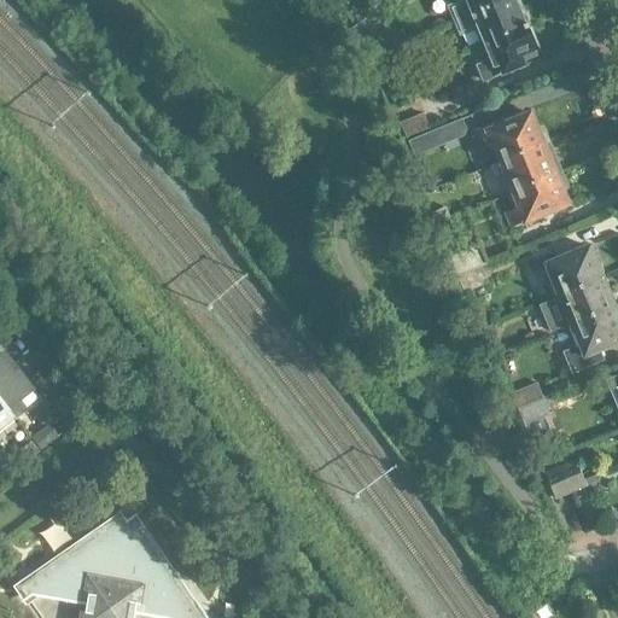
[(458,21),(507,0),(464,0),(466,5),(454,10),(458,21)]
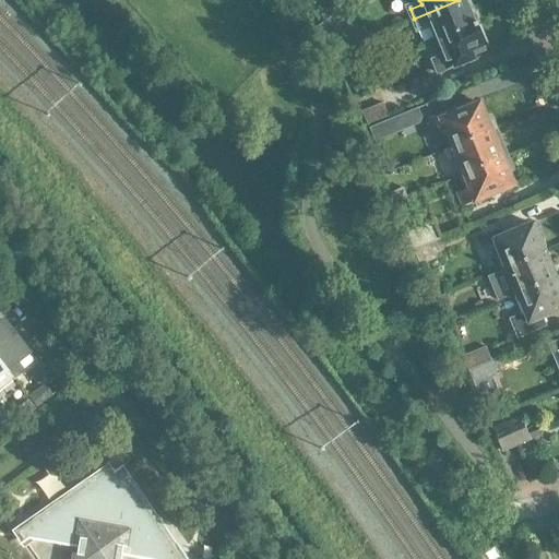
[(437,40),(479,23),(473,9),(468,8),(465,0),(459,0),(414,19),(419,31),(431,26),(437,40)]
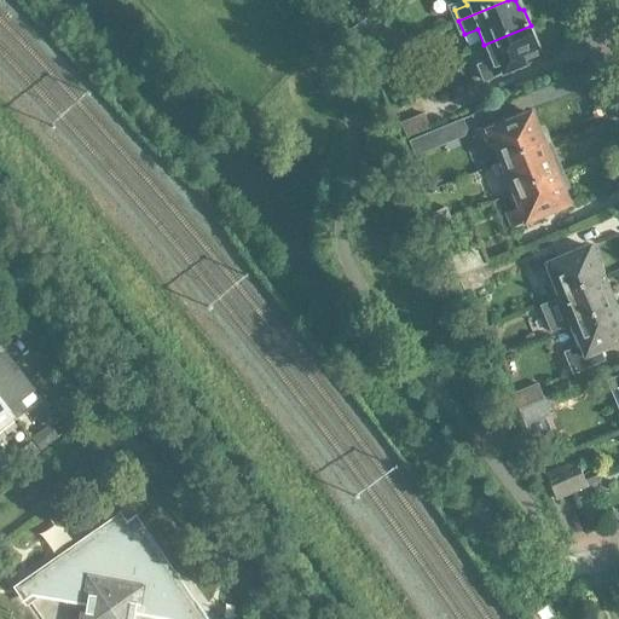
[(531,25),(484,45),(491,63),(478,68),(486,85),(507,76),(509,82),(536,71),(533,67),(545,62),(538,44),(531,25)]
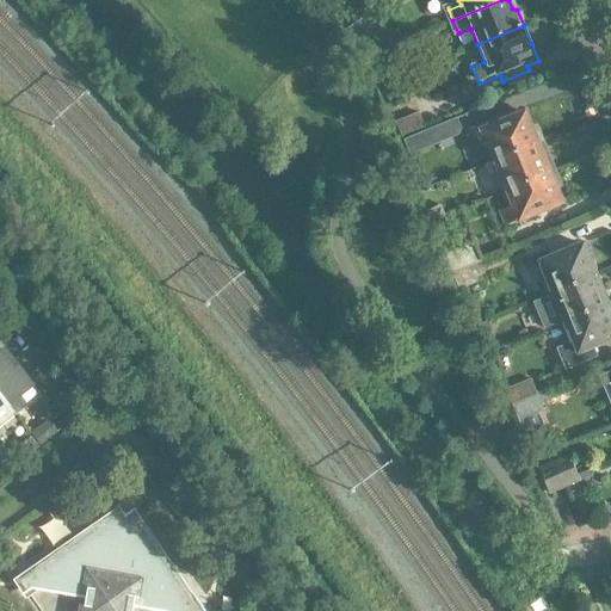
[(384,69),(377,51),(363,57),(371,75),(384,69)]
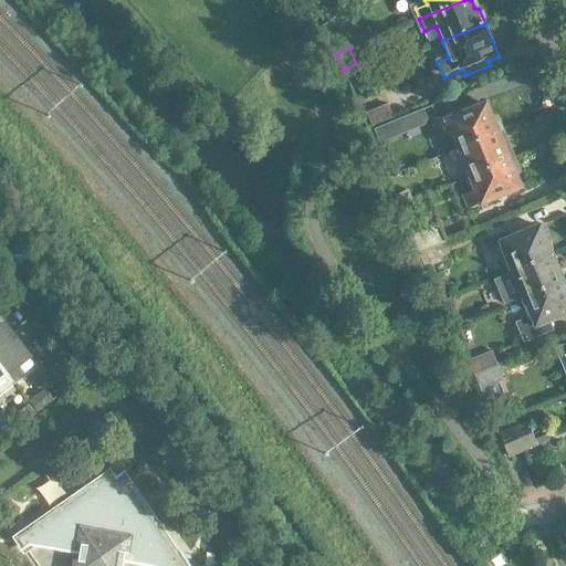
[(388,102),(366,112),(371,125),(394,116),(388,102)]
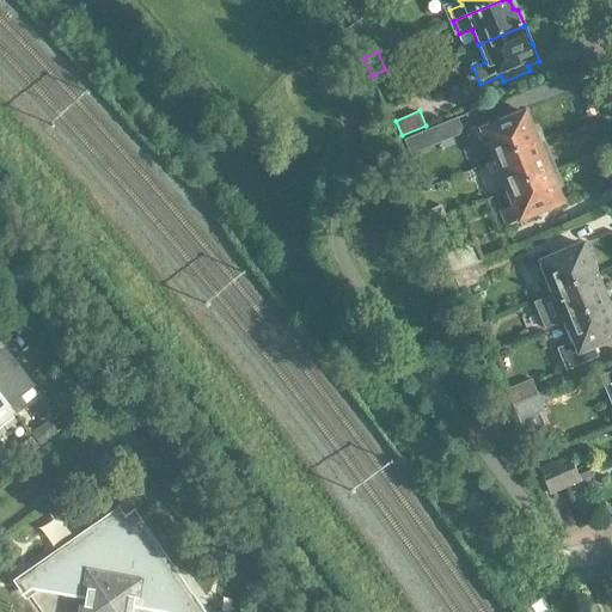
[(472,134),(467,136),(475,151),(490,144),(496,159),(491,161),(491,163),(538,142),(526,112),(514,117),(512,111),(471,129),(472,134)]
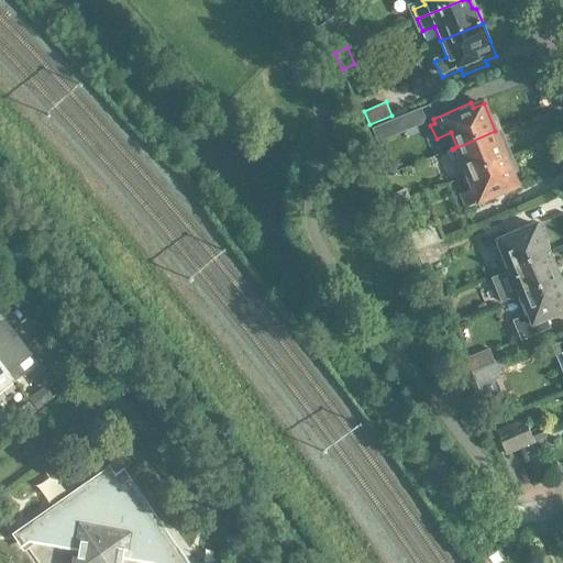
[(403,130),(397,117),(372,128),(377,141),(403,130)]
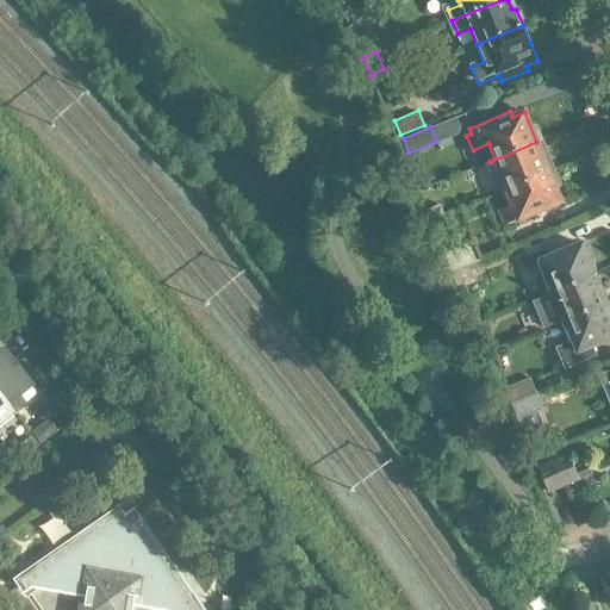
[(508,188),(558,168),(546,139),(490,162),(496,175),(500,173),(508,188)]
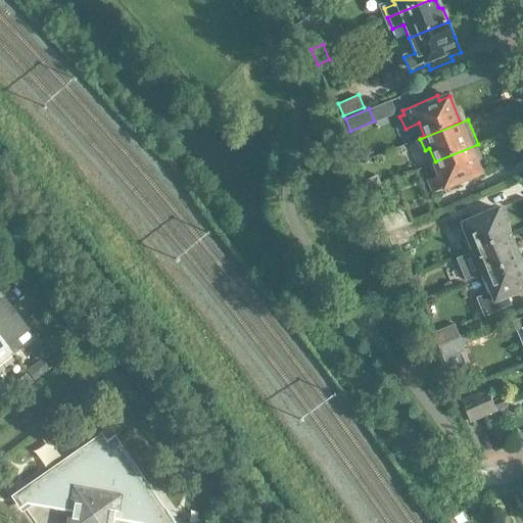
[(478,144),(435,161),(440,175),(430,180),(435,192),(481,173),(476,161),(483,158),(478,144)]
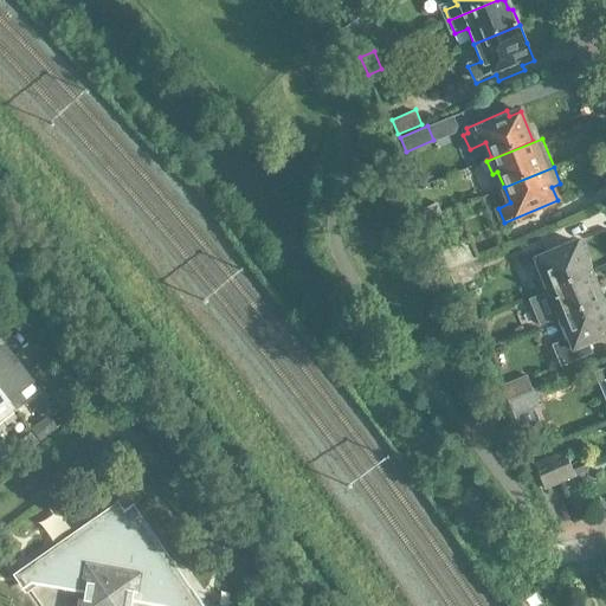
[(424,207),(429,218),(442,212),(438,202),(424,207)]
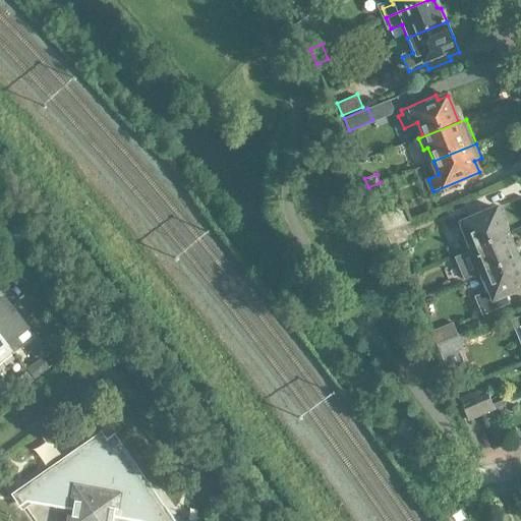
[(401,211),(400,209),(380,217),(387,233),(408,224),(411,223),(406,210),(401,211)]
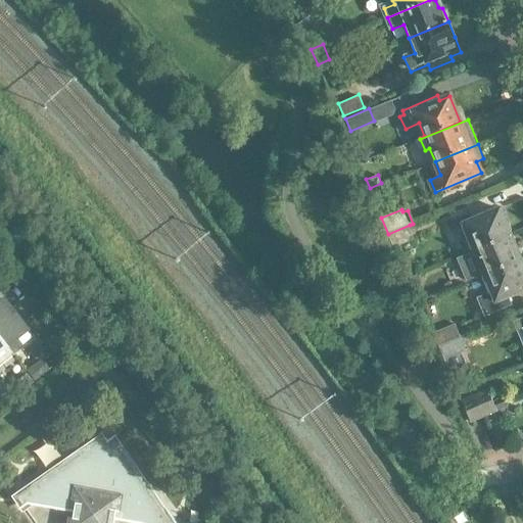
[(472,250),(510,235),(498,209),(461,225),(472,250)]
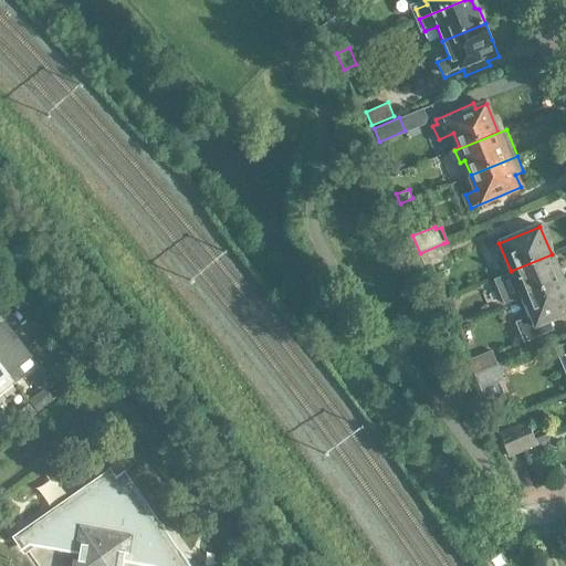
[(443,243),(420,253),(427,269),(450,259),(443,243)]
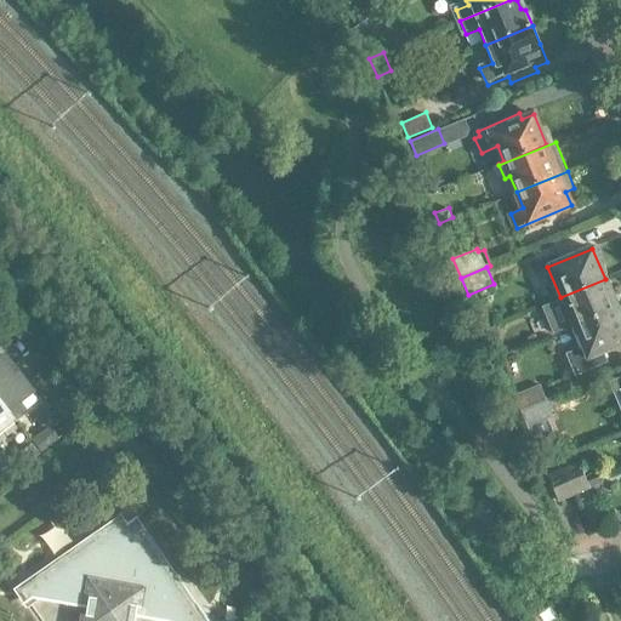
[(617,308),(605,279),(560,297),(573,328),(617,308)]
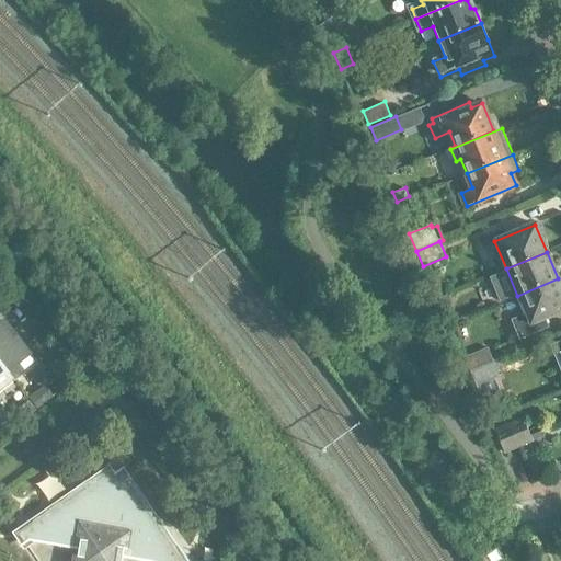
[(519,338),(528,334),(547,327),(544,317),(560,309),(560,286),(558,278),(517,296),(525,313),(512,319),(519,338)]
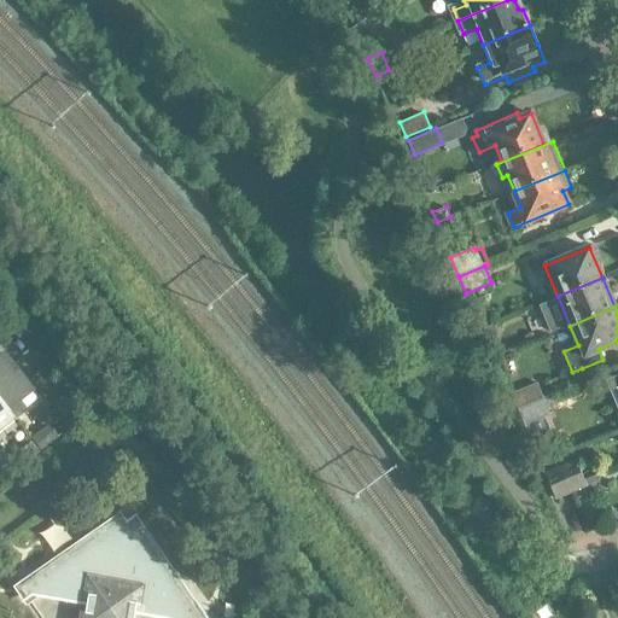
[(495,324),(482,330),(489,344),(501,339),(495,324)]
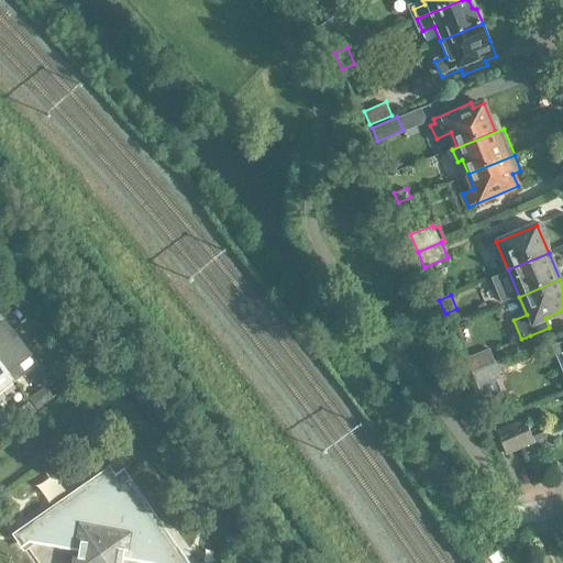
[(0,321),(0,364),(4,371),(26,354),(0,321)]
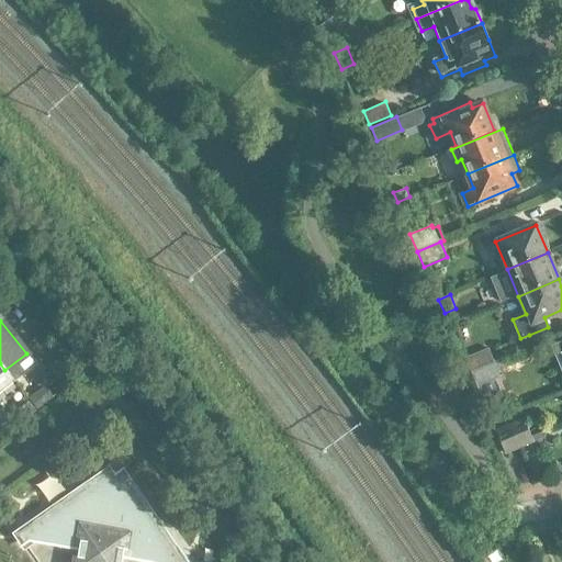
[(473,371),(496,362),(490,346),(467,356),(473,371)]
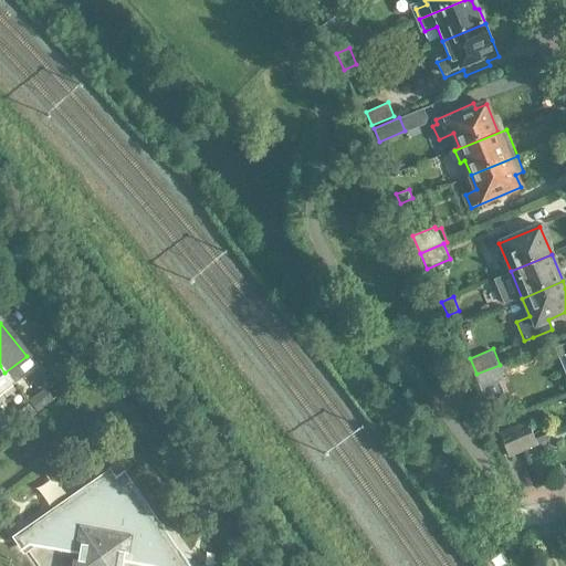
[(500,365),(477,374),(482,388),(505,378),(500,365)]
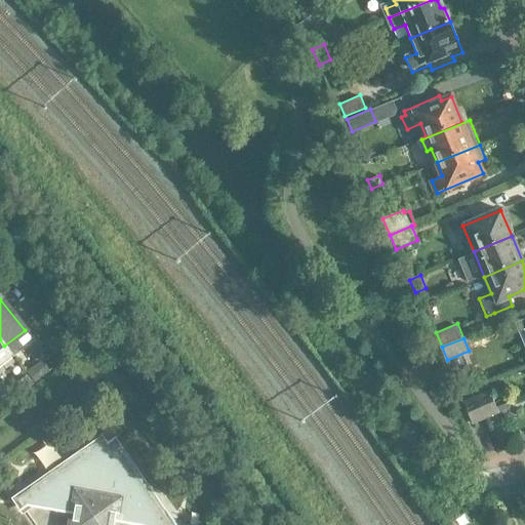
[(477,397),(485,418),(498,412),(490,392),(477,397)]
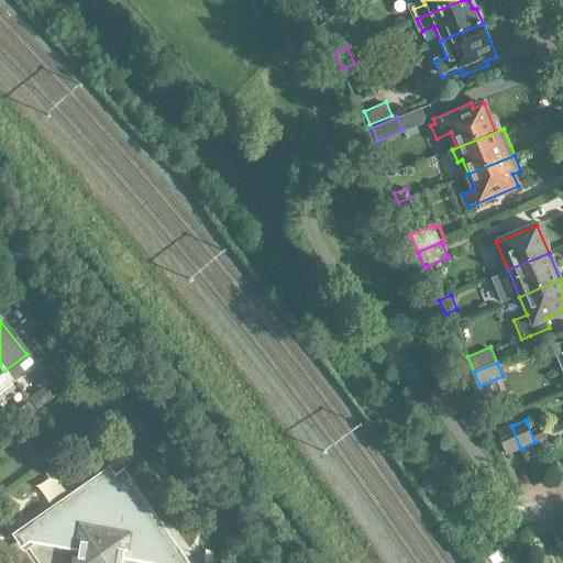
[(507,454),(520,449),(511,426),(498,432),(507,454)]
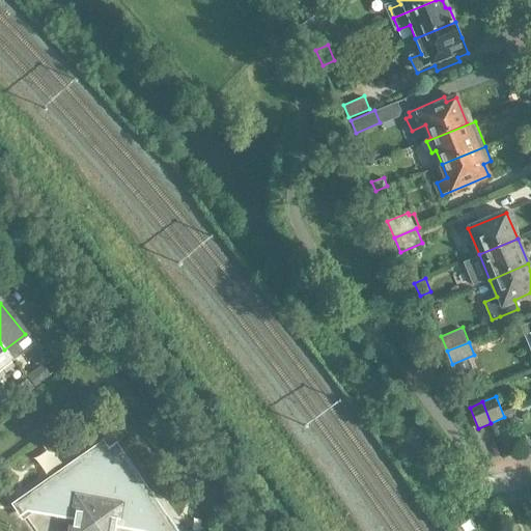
[(512,407),(502,411),(504,417),(514,413),(512,407)]
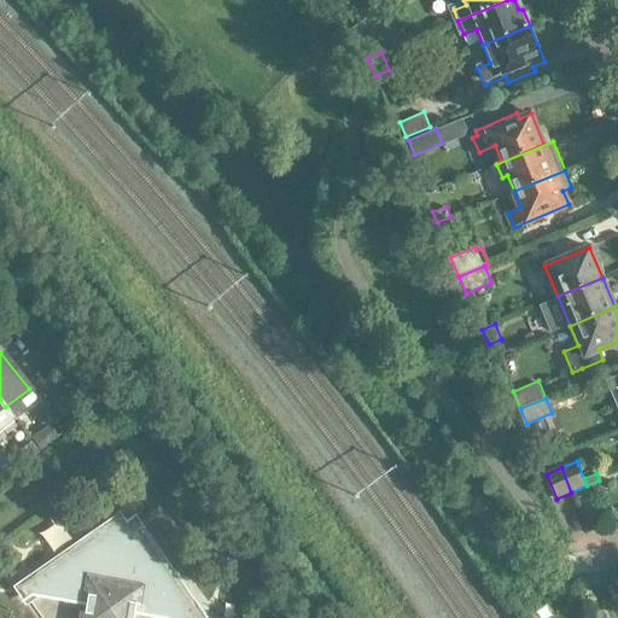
[(200,617),(132,519),(127,523),(123,518),(21,590),(28,601),(33,598),(87,607),(85,617),(134,617),(135,616),(146,617),(200,617)]
